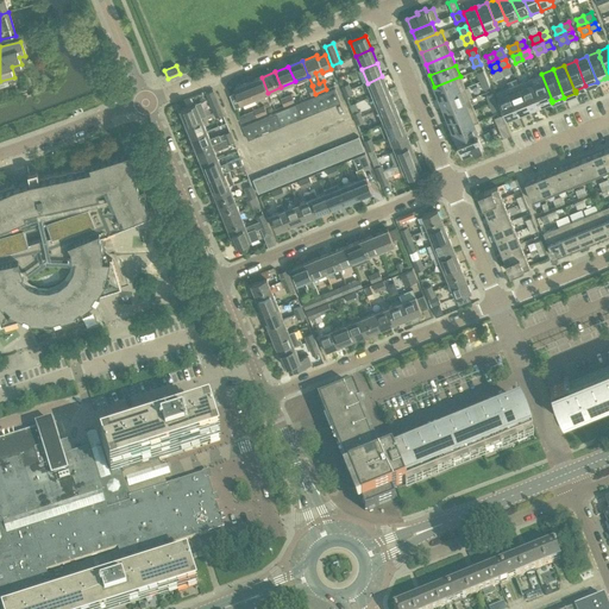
[(479,81),(487,79),(483,71),(477,74),(479,81)]
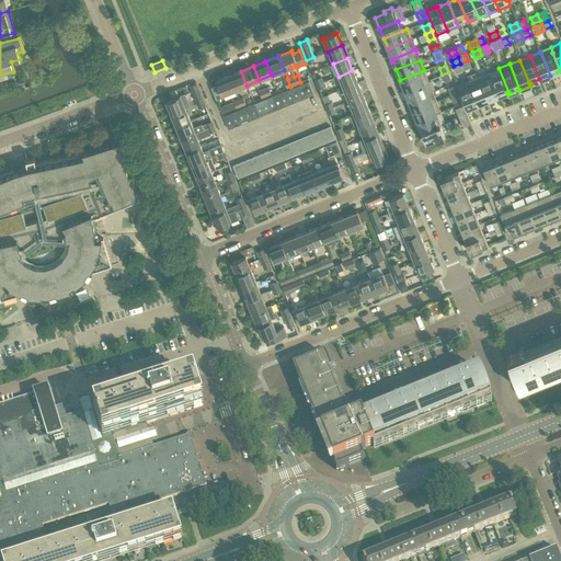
[(499,68),(489,72),(499,96),(502,95),(507,92),(508,92),(499,68)]
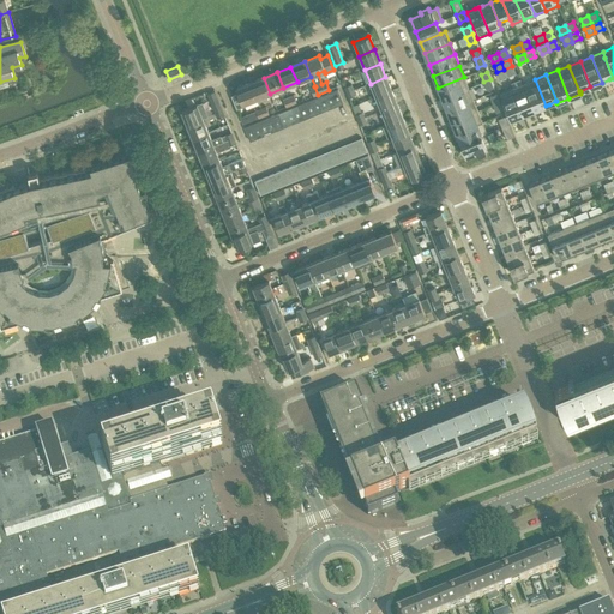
[(385,77),(371,84),(375,97),(391,91),(385,77)]
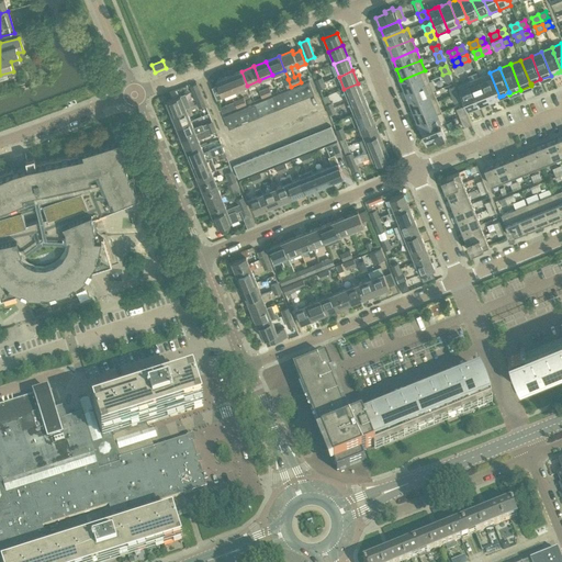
[(405,90),(429,80),(425,70),(401,80),(405,90)]
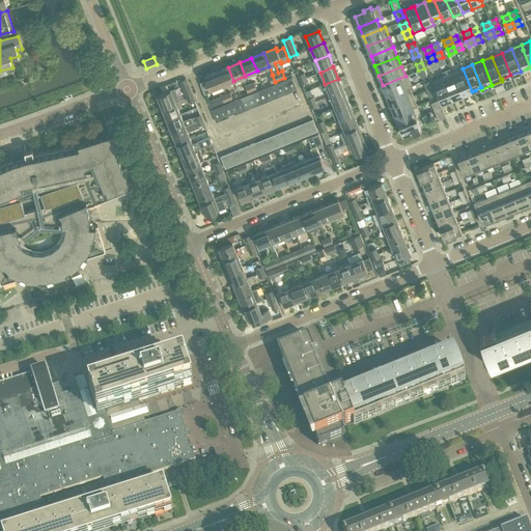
[(228,67),(216,72),(221,85),(233,81),(228,67)]
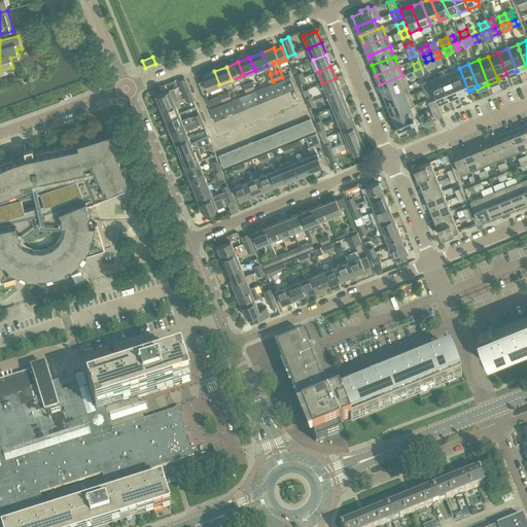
[(415,70),(418,77),(423,75),(421,68),(415,70)]
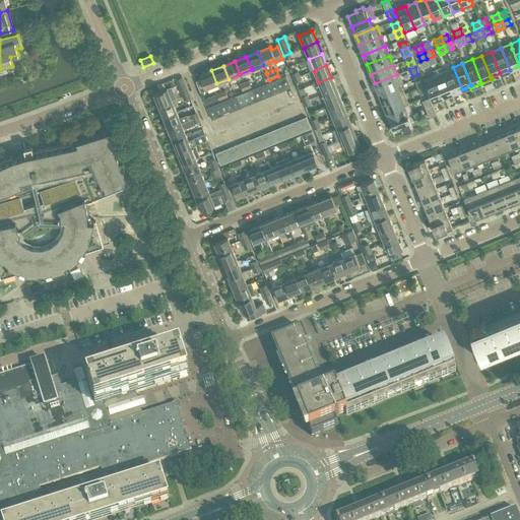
[(452,93),(462,89),(453,67),(443,71),(452,93)]
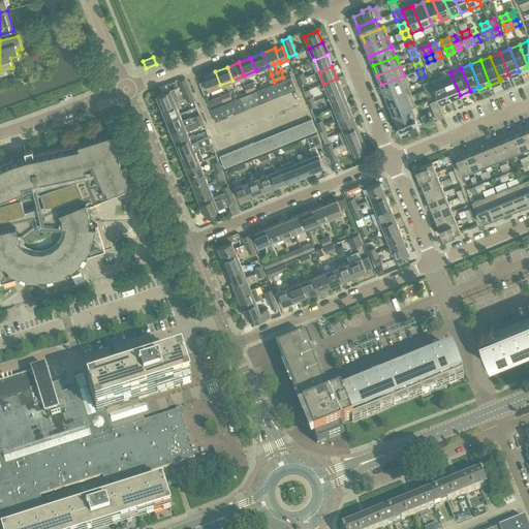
[(205,81),(198,83),(204,94),(209,92),(209,90),(220,85),(215,71),(204,76),(205,81)]
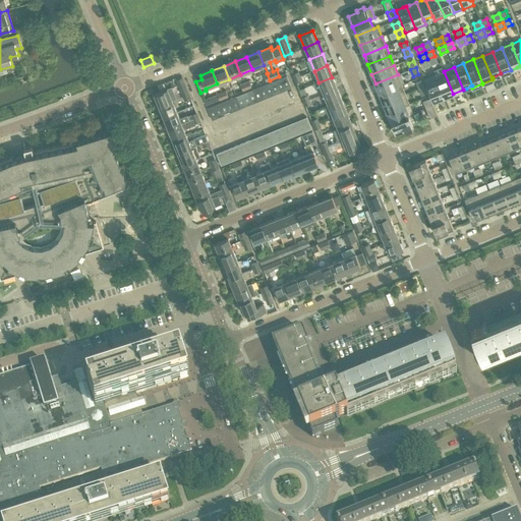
[(444,97),(453,94),(444,71),(435,75),(444,97)]
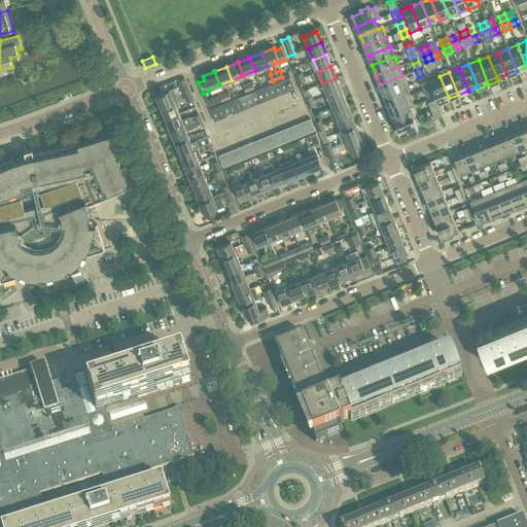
[(384,95),(406,85),(402,75),(380,84),(384,95)]
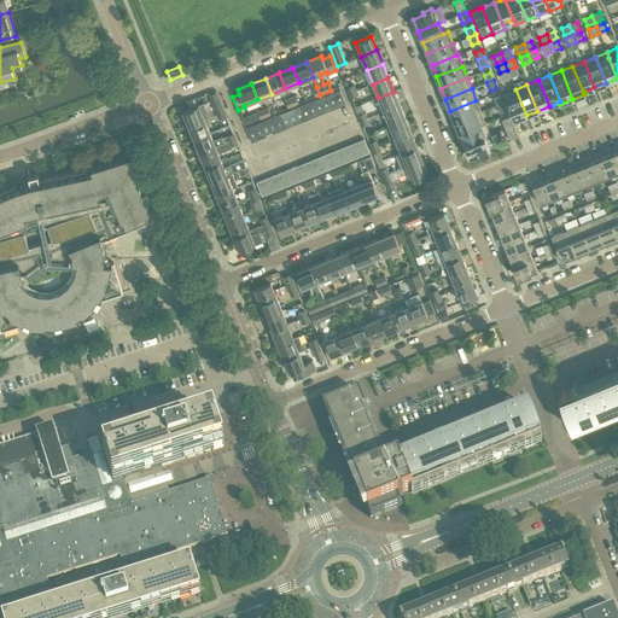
[(514,120),(526,115),(516,89),(503,94),(514,120)]
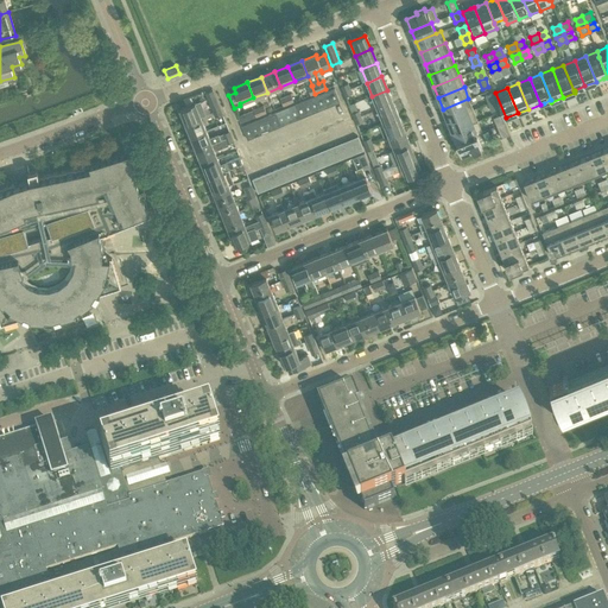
[(334,106),(340,103),(335,89),(328,93),(334,106)]
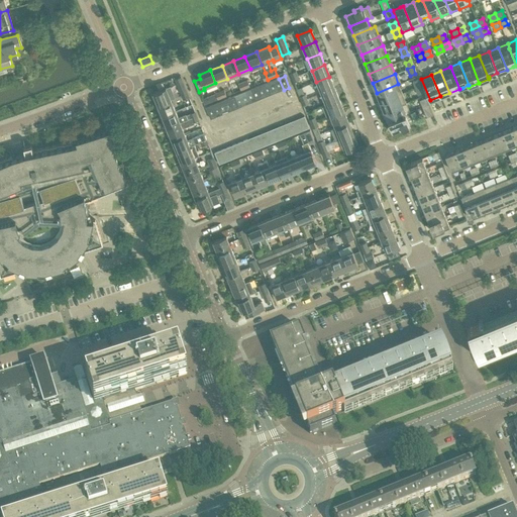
[(329,77),(316,82),(321,94),(334,88),(329,77)]
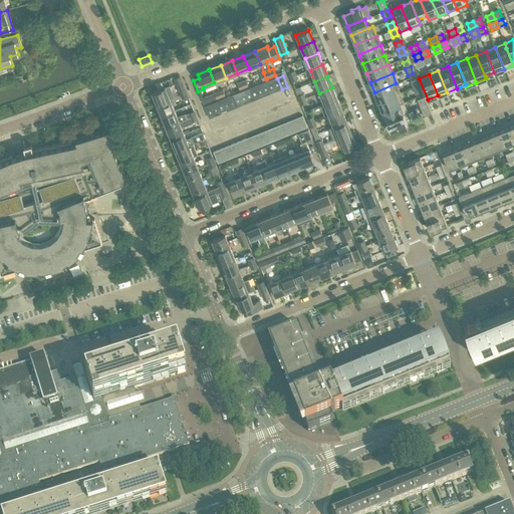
[(186,92),(182,82),(180,77),(174,79),(181,95),(186,92)]
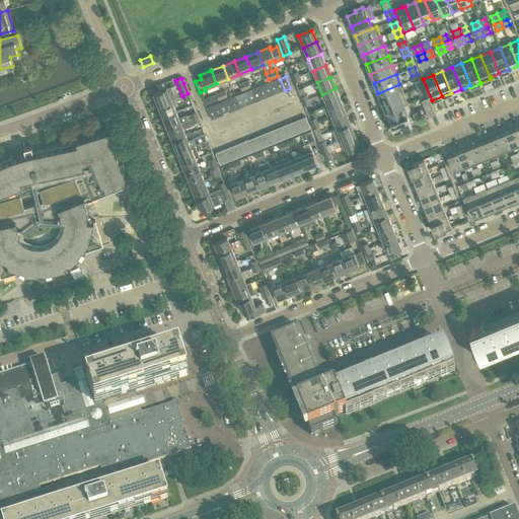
[(279,93),(285,90),(280,79),(274,81),(279,93)]
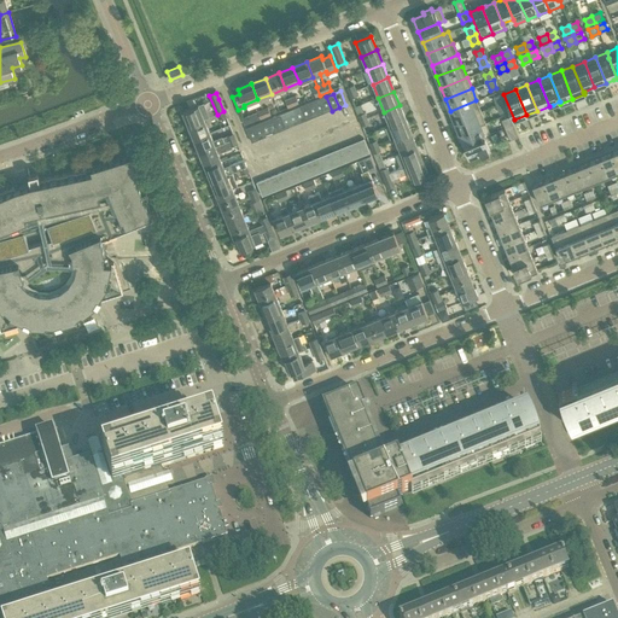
[(496,105),(503,103),(500,94),(493,98),(496,105)]
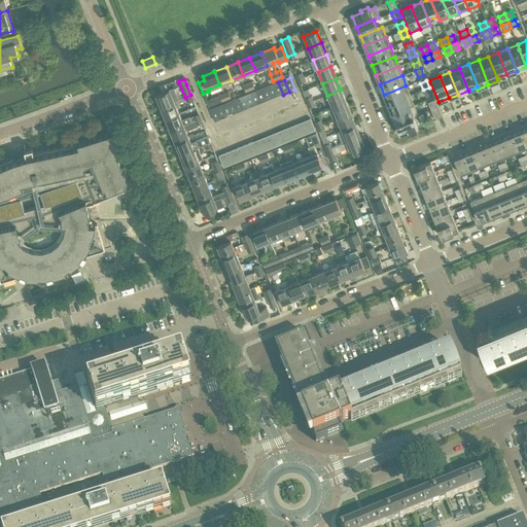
[(278,97),(283,95),(278,82),(273,84),(278,97)]
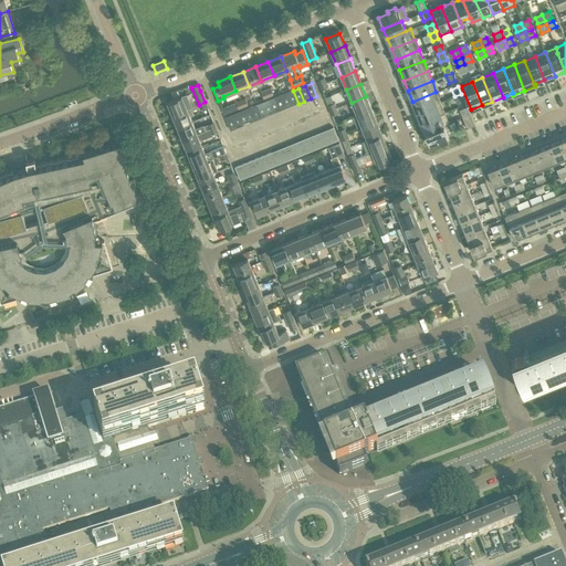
[(292,106),(299,104),(293,91),(286,93),(292,106)]
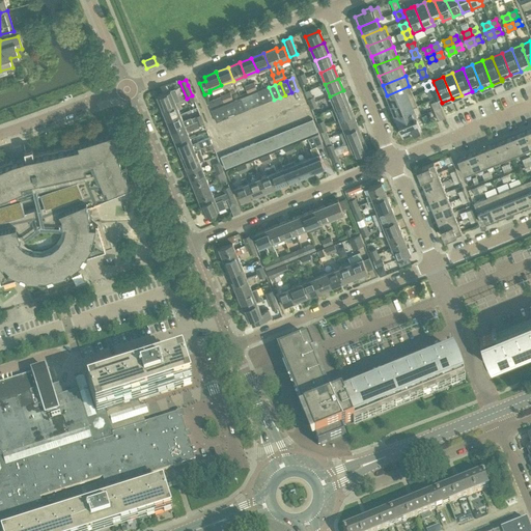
[(391,105),(413,95),(409,86),(387,95),(391,105)]
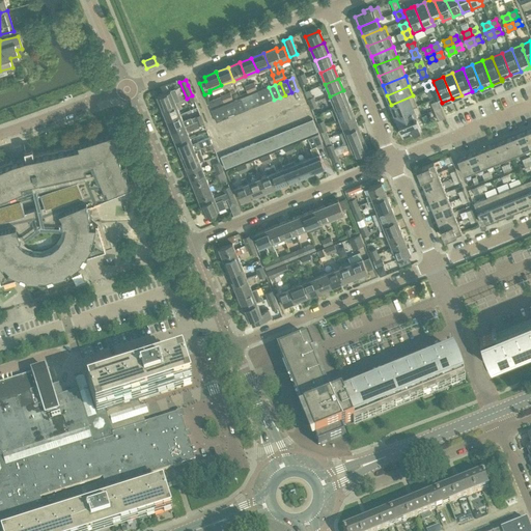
[(268,103),(274,100),(269,87),(263,90),(268,103)]
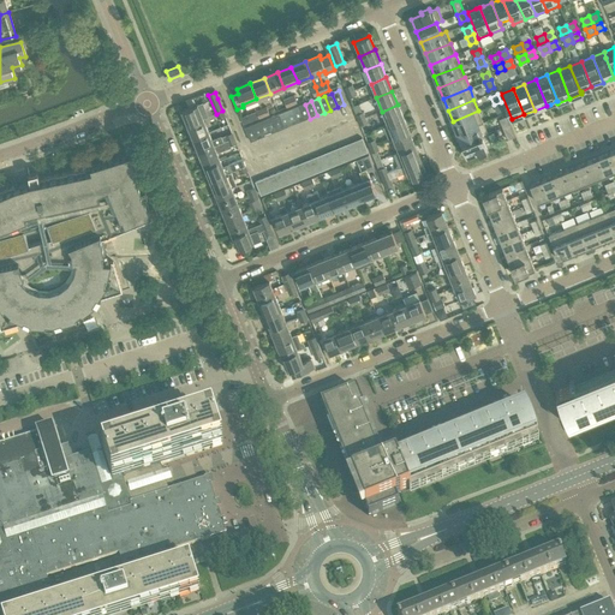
[(209,117),(203,102),(181,112),(187,125),(203,119),(209,117)]
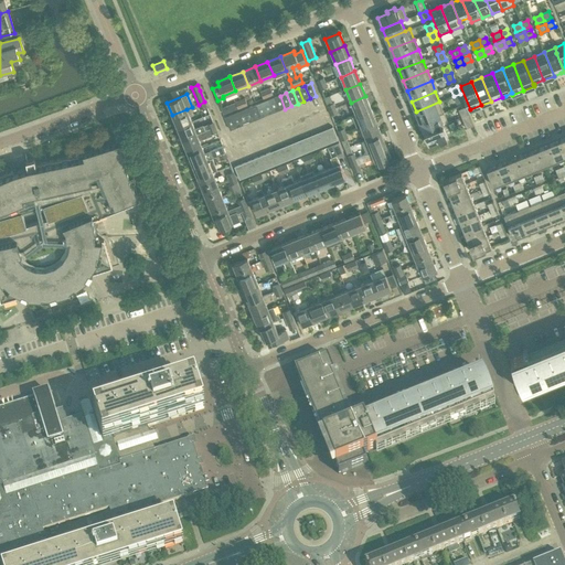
[(460,94),(454,96),(457,104),(462,100),(460,94)]
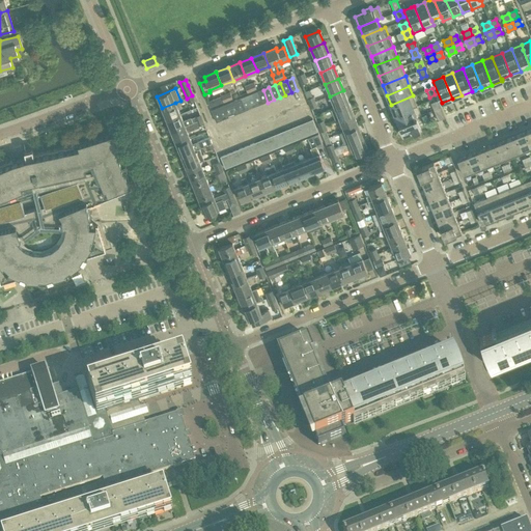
[(262,105),(268,103),(263,90),(257,92),(262,105)]
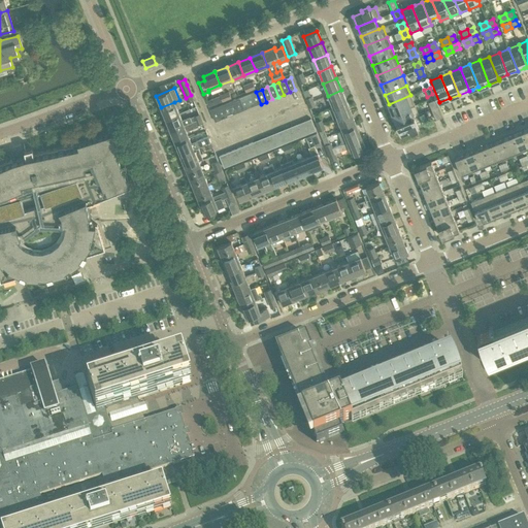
[(341,90),(328,96),(333,107),(345,102),(341,90)]
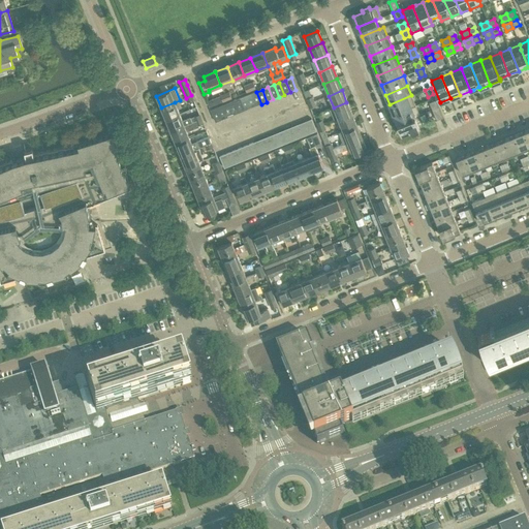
[(255,106),(261,104),(256,92),(250,94),(255,106)]
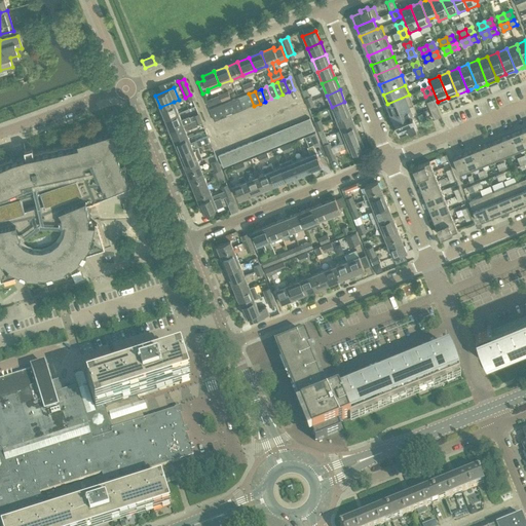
[(249,108),(254,106),(249,94),(243,96),(249,108)]
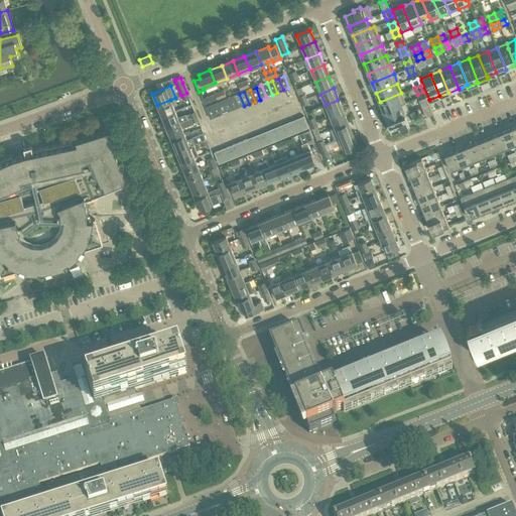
[(380,102),(384,112),(405,103),(401,93),(380,102)]
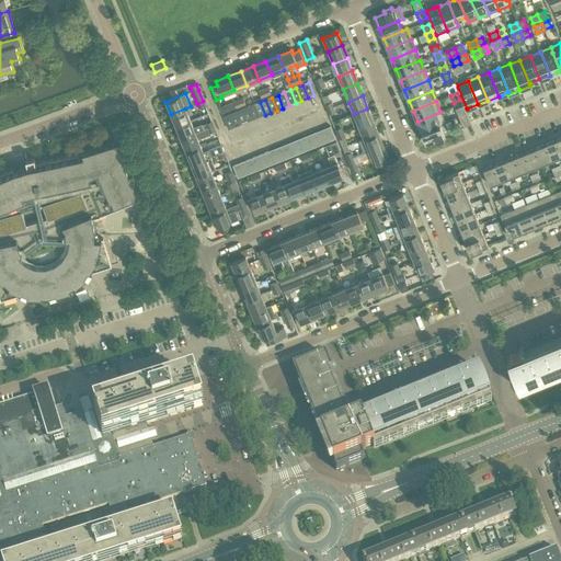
[(259,118),(265,115),(260,102),(253,105),(259,118)]
